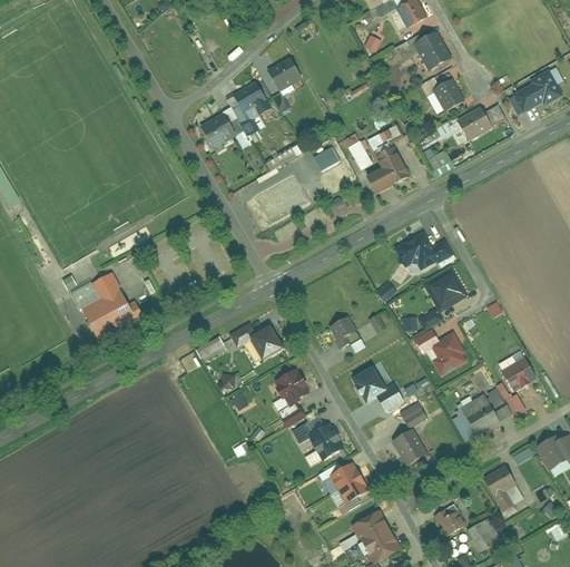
[(411,28),(423,20),(411,0),(395,0),(401,10),(391,16),(396,26),(406,20),(411,28)]
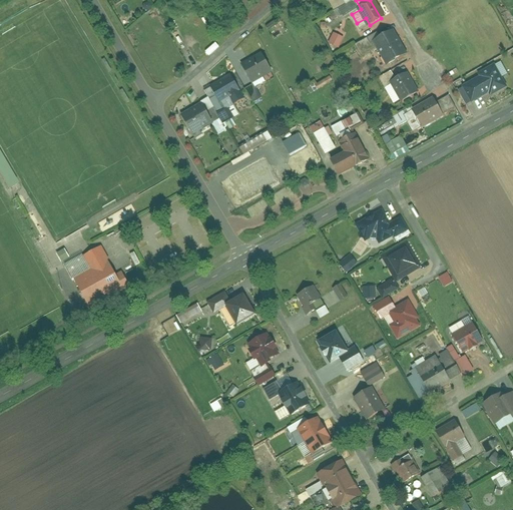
[(391,28),(375,37),(386,56),(402,47),(391,28)]
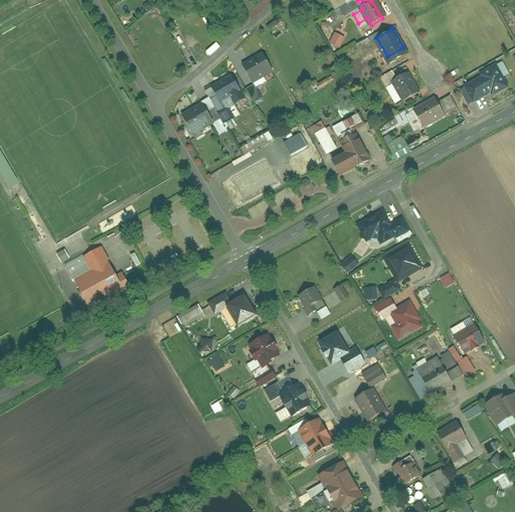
[(333,31),(329,43),(340,47),(344,35),(333,31)]
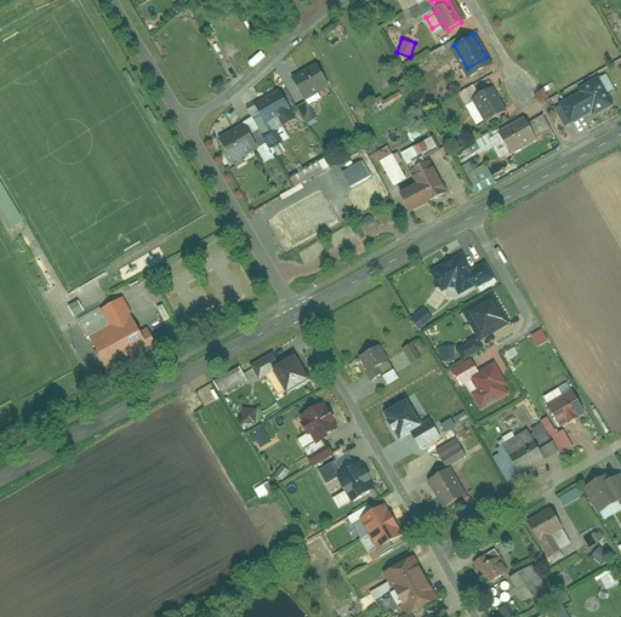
[(292,79),(303,96),(328,79),(315,63),(292,79)]
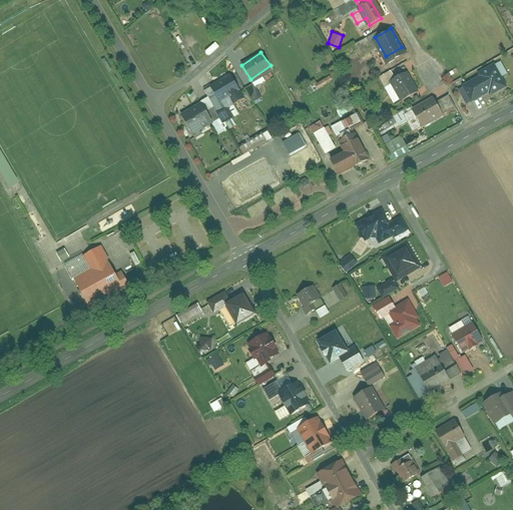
[(458,89),(467,105),(497,87),(499,91),(507,86),(493,64),(483,70),(485,73),(458,89)]
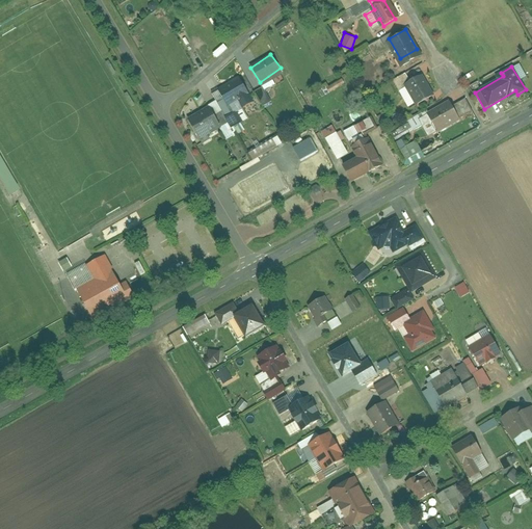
[(420,74),(403,83),(415,103),(431,94),(420,74)]
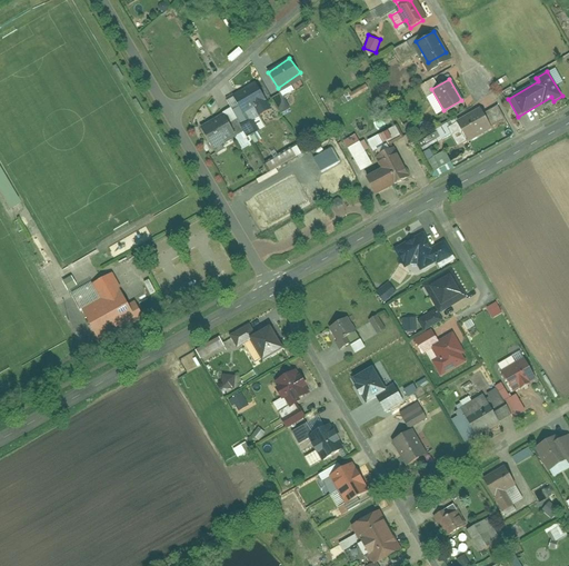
[(233,96),(245,112),(266,98),(255,81),(233,96)]
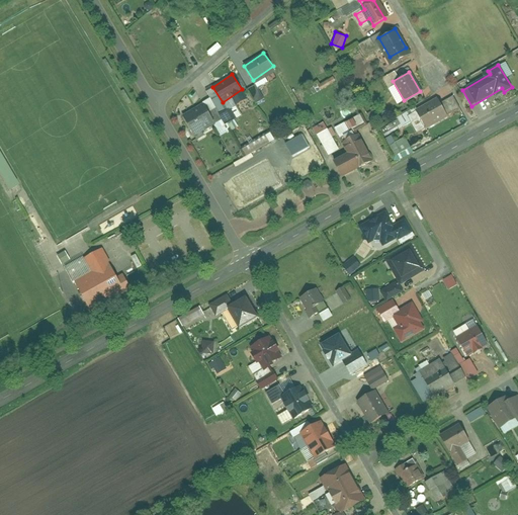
[(254,83),(246,88),(254,102),(262,98),(254,83)]
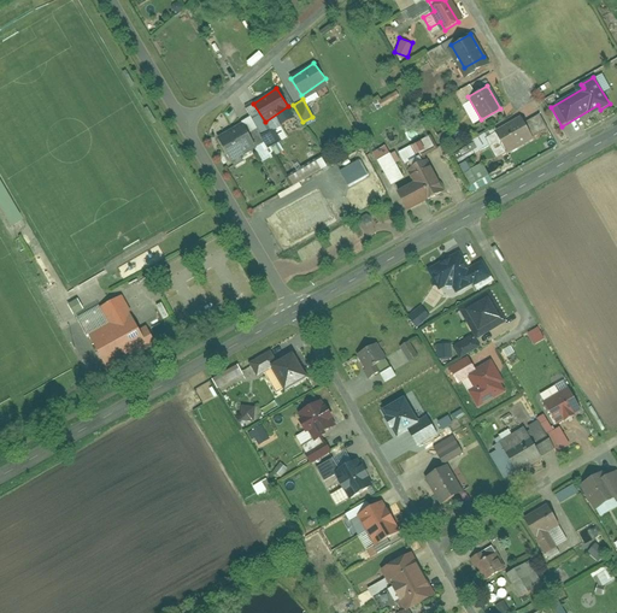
[(507,152),(547,128),(539,115),(524,123),(523,119),(505,131),(500,124),(492,128),(507,152)]
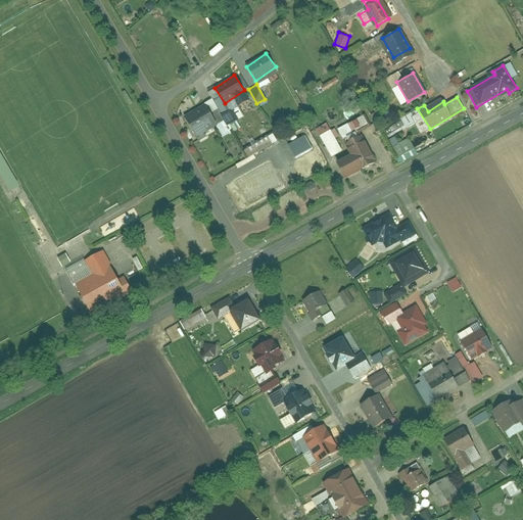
[(186,117),(197,134),(222,116),(210,100),(186,117)]
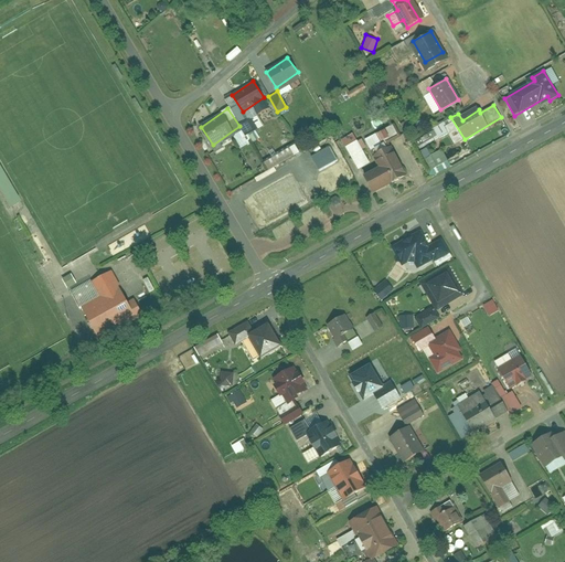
[(360,175),(369,191),(403,172),(385,141),(398,134),(393,124),(364,139),(379,165),(360,175)]
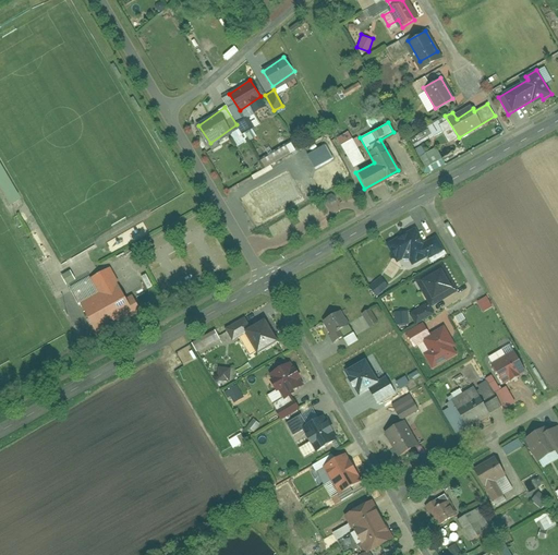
[(356,136),(352,139),(348,130),(336,136),(351,166),(363,159),(356,147),(361,145),(356,136)]
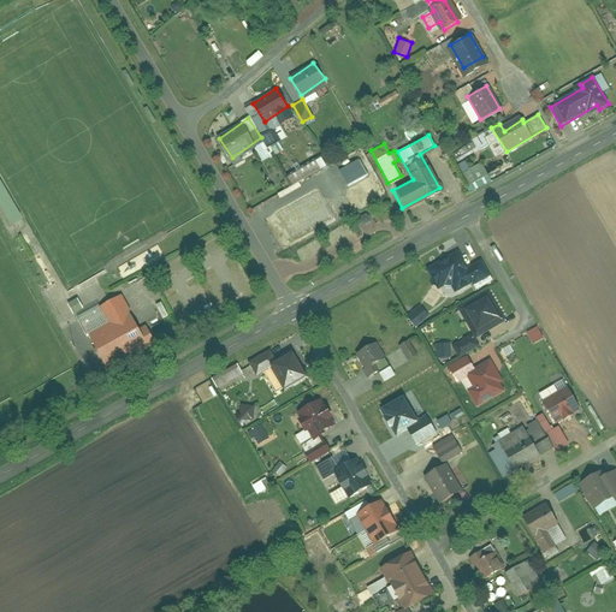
[(289,166),(296,179),(324,164),(317,152),(289,166)]
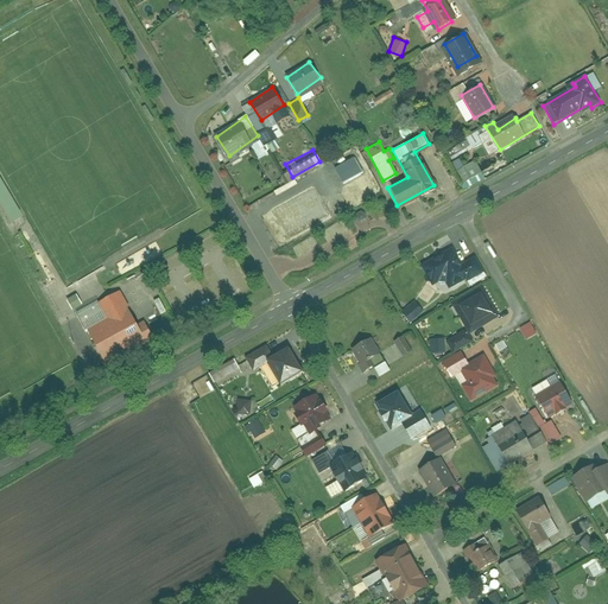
[(354,156),(331,166),(340,183),(361,171),(354,156)]
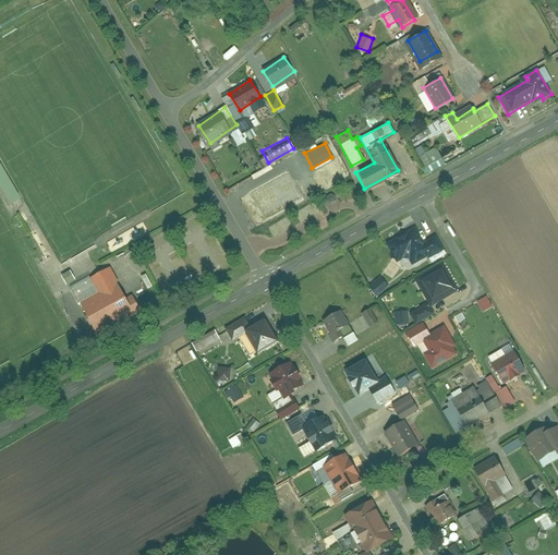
[(435,147),(420,155),(427,171),(444,164),(435,147)]
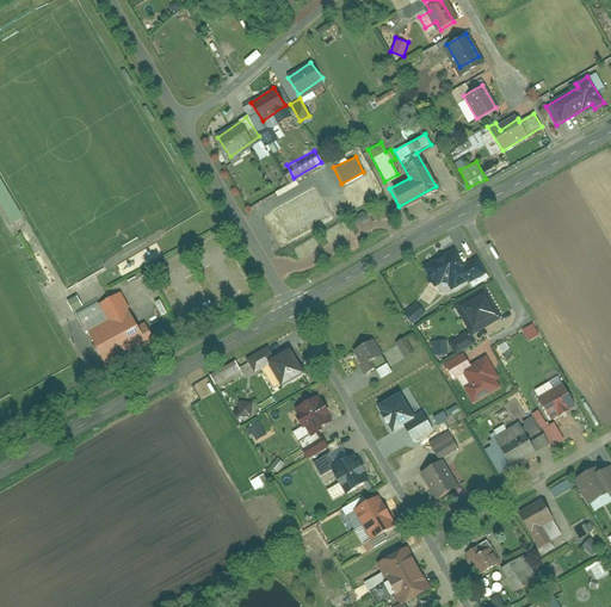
[(0,224),(12,218),(0,197),(0,224)]
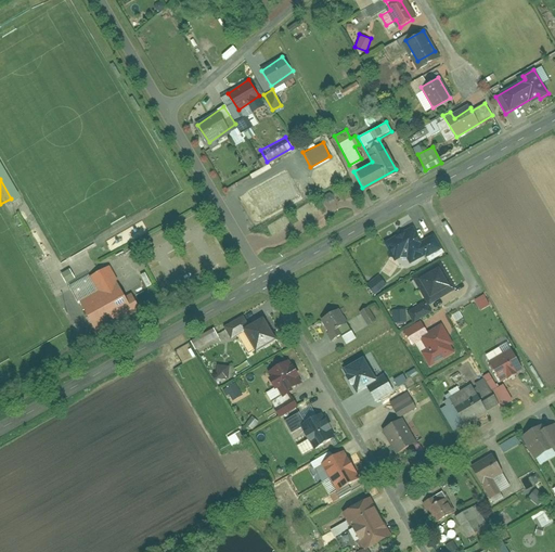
[(417,226),(384,244),(396,266),(429,247),(417,226)]
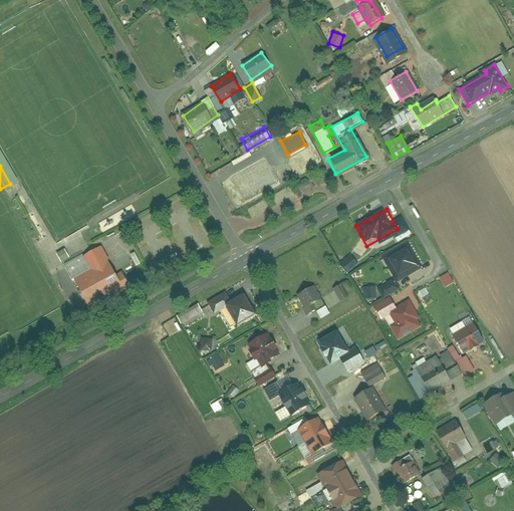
[(127,275),(121,278),(103,244),(86,253),(95,269),(74,281),(89,307),(126,287),(132,284),(127,275)]
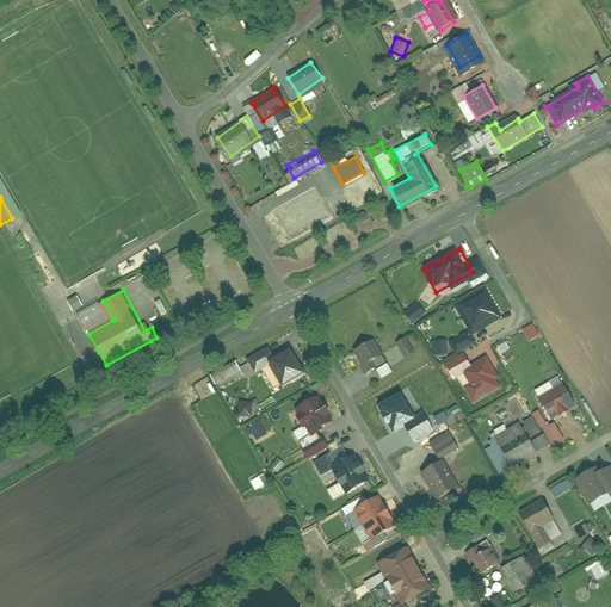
[(455,307),(469,334),(497,319),(482,292),(455,307)]
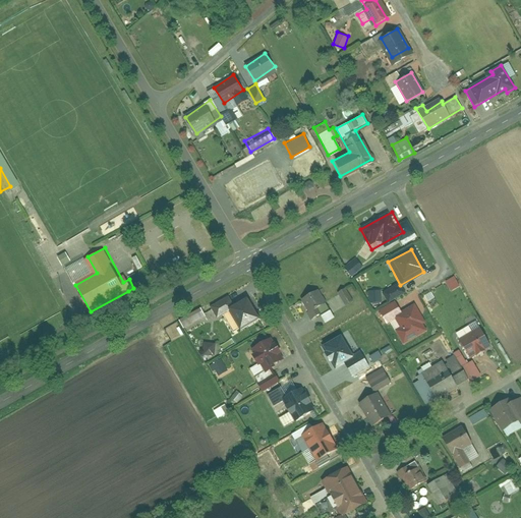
[(349,276),(362,267),(354,256),(342,267),(349,276)]
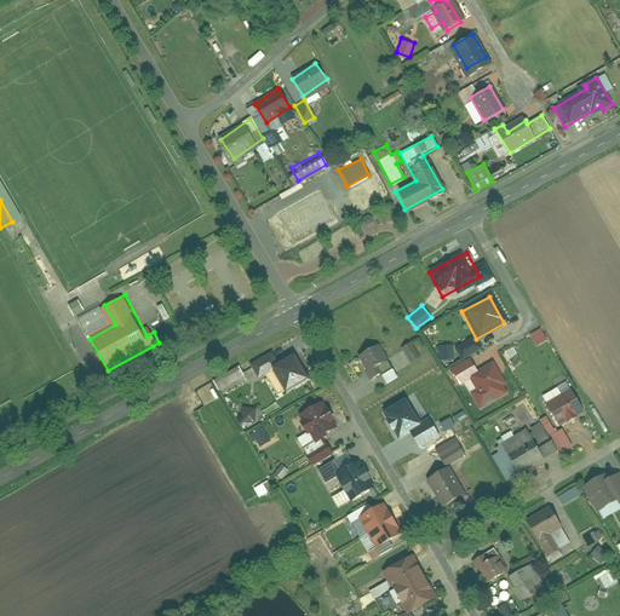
[(540,327),(529,333),(535,344),(546,339),(540,327)]
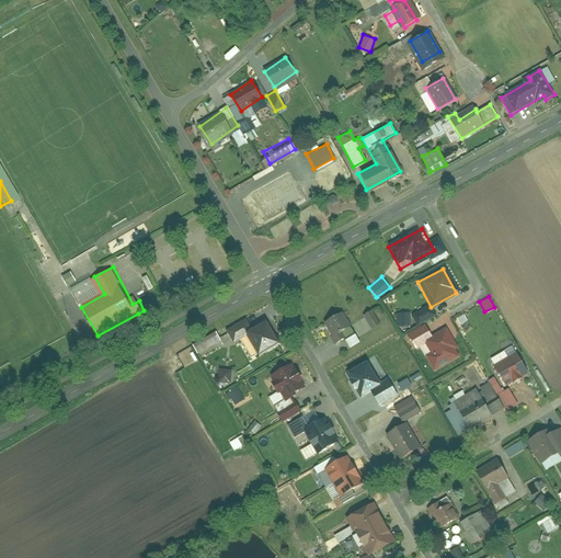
[(435,315),(431,307),(414,316),(419,323),(435,315)]
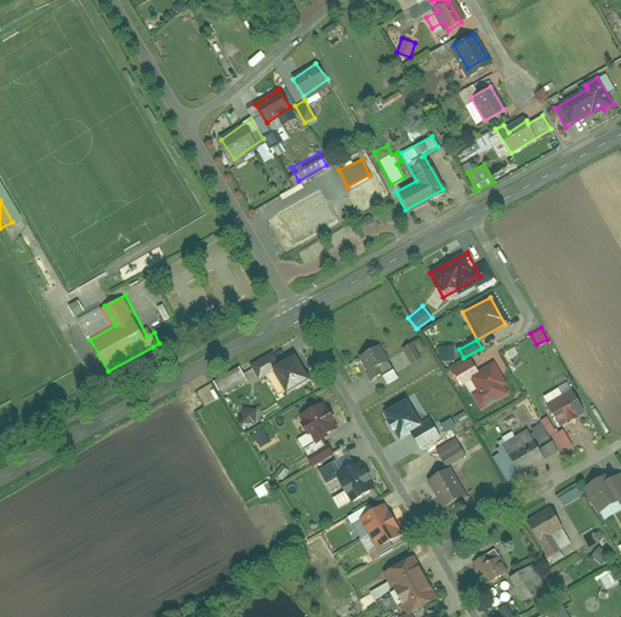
[(410,341),(402,346),(412,364),(421,359),(410,341)]
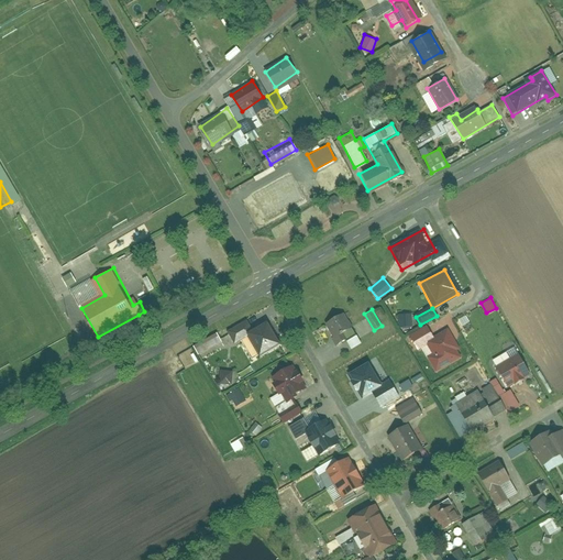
[(399,329),(412,326),(409,311),(396,315),(399,329)]
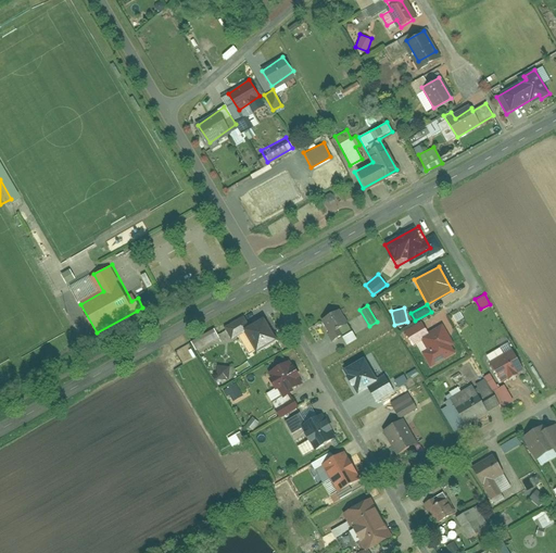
[(335,311),(321,318),(332,337),(345,329),(335,311)]
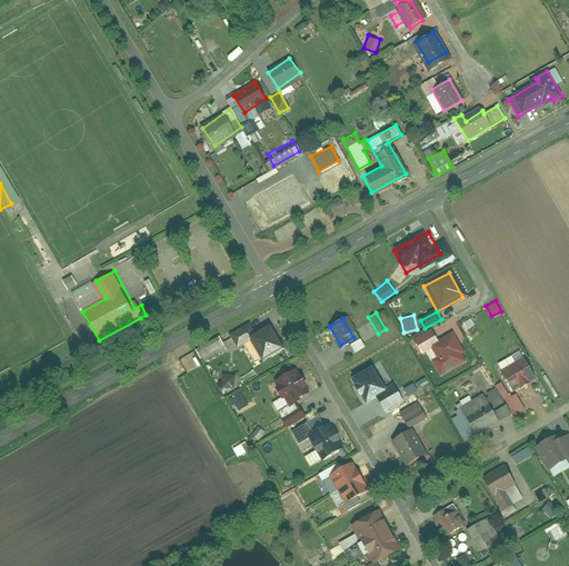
[(256,331),(250,321),(230,333),(238,346),(252,337),(251,334),(256,331)]
